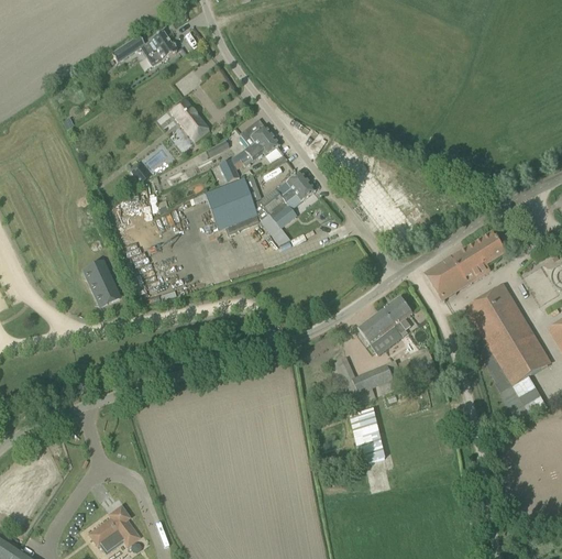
[(156,51),(146,56),(153,65),(164,58),(164,59),(177,51),(176,48),(177,47),(174,41),(172,42),(164,31),(151,39),(157,48),(156,51)]
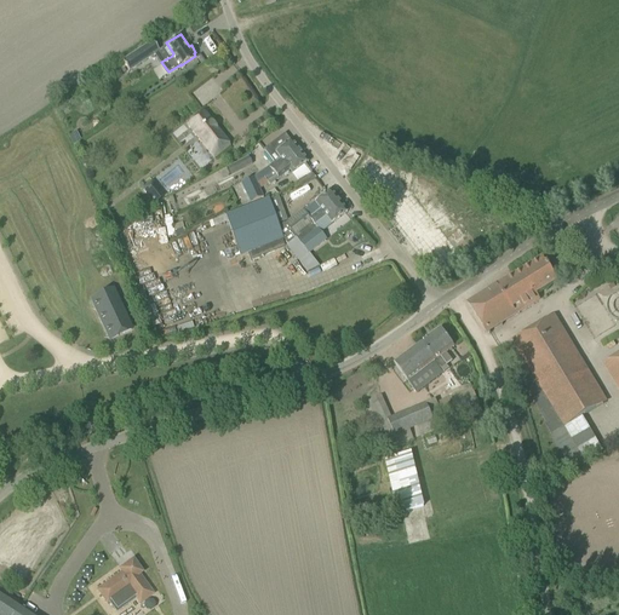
[(154,38),(124,58),(131,68),(161,49),(154,38)]
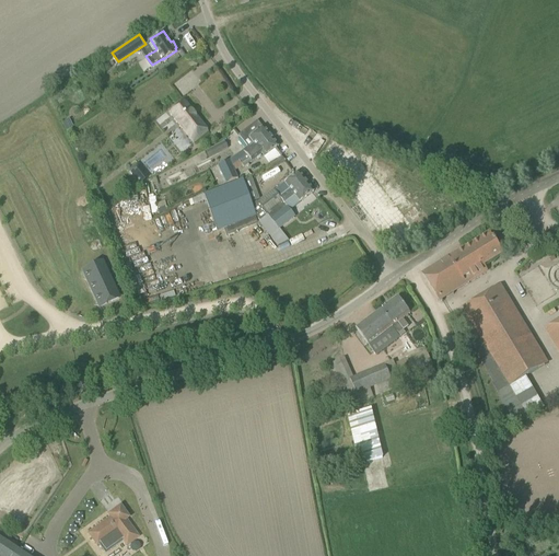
[(178,92),(195,92),(195,72),(178,72),(178,92)]
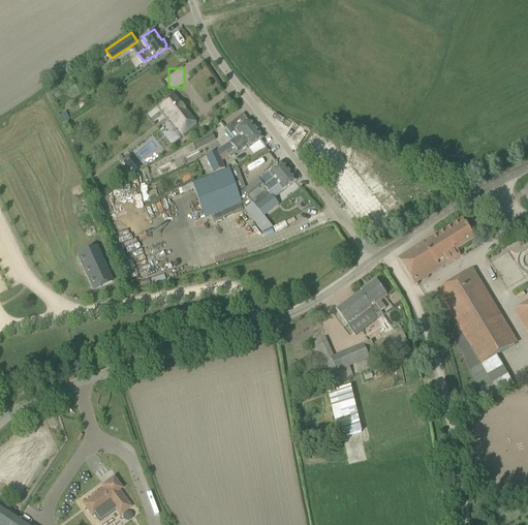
[(175,92),(166,98),(159,104),(181,132),(196,120),(175,92)]
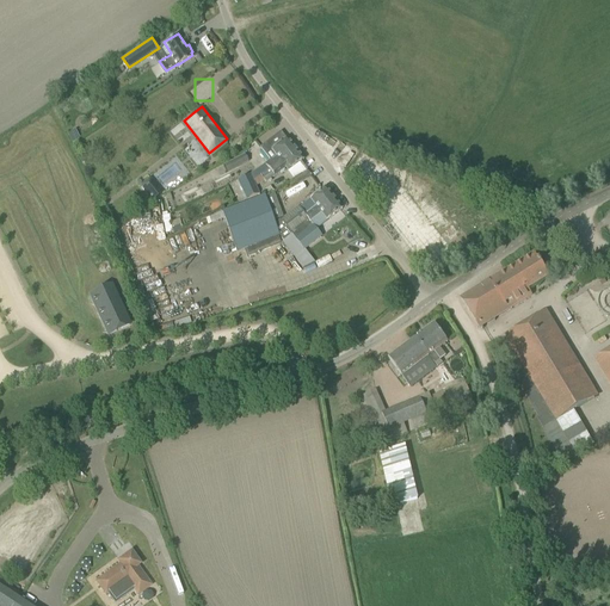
[(269,165),(295,144),(288,135),(287,135),(281,128),(272,135),(260,144),(270,156),(252,171),(260,169),(267,165),(269,165)]
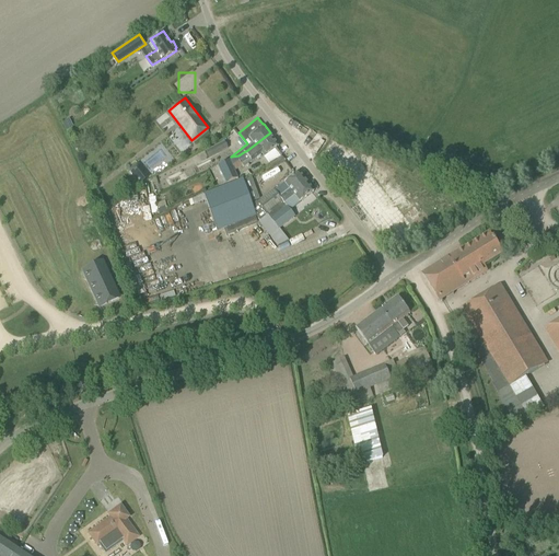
[(265,154),(270,150),(278,143),(270,132),(246,151),(245,151),(239,155),(231,157),(219,163),(211,166),(218,182),(236,174),(234,168),(242,162),(244,164),(252,159),(251,157),(260,149),(265,154)]
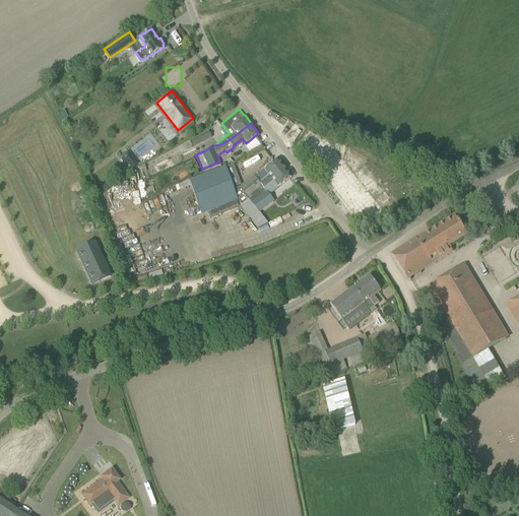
[(194,144),(212,134),(208,128),(191,137),(194,144)]
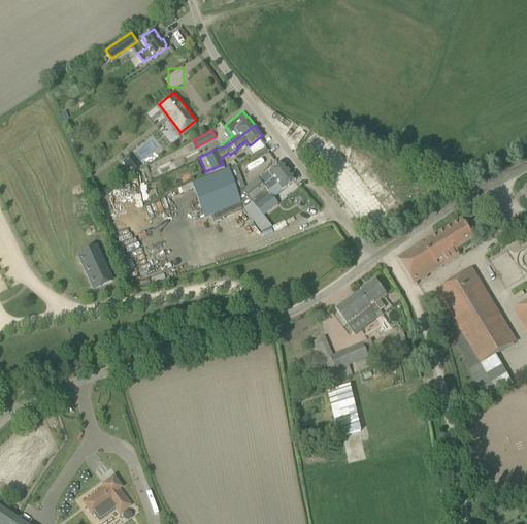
[(136,158),(128,165),(132,170),(140,163),(136,158)]
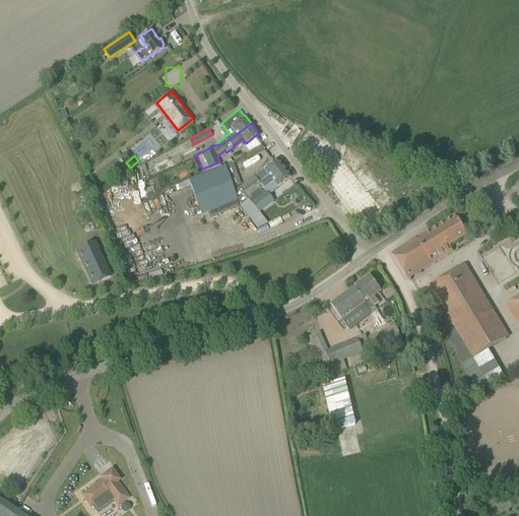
[(262,184),(284,166),(277,156),(264,167),(255,174),(241,185),(239,185),(234,188),(237,195),(241,201),(248,195),(262,184)]
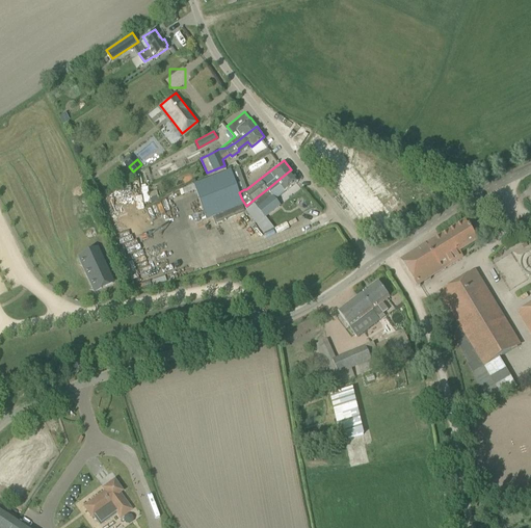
[(154,180),(149,165),(143,166),(149,182),(154,180)]
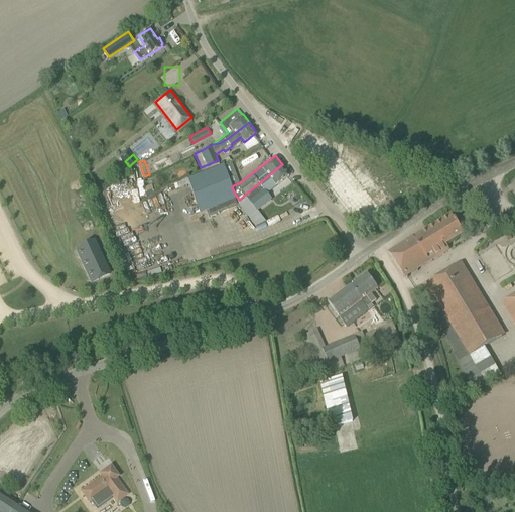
[(211,167),(188,176),(189,180),(196,198),(199,208),(207,205),(211,213),(238,203),(234,194),(235,194),(232,186),(231,183),(224,162),(215,165),(211,167)]
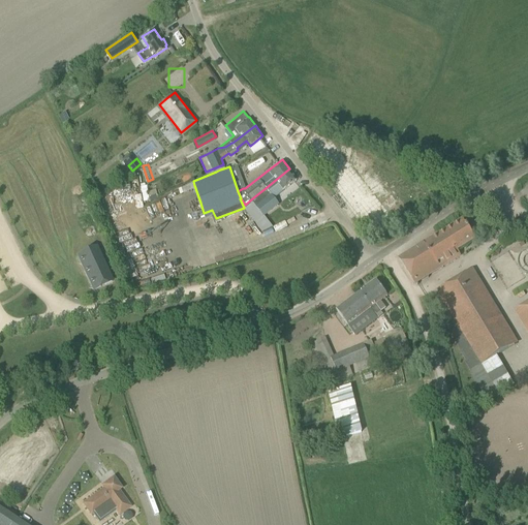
[(274,195),(297,178),(289,168),(267,187),(252,198),(257,204),(264,213),(278,202),(274,195)]
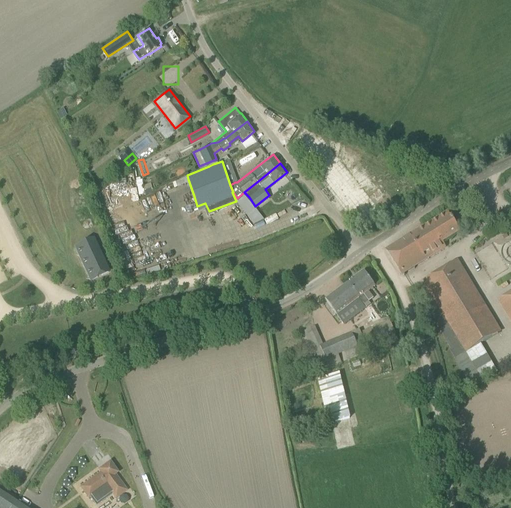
[(441,236),(457,226),(453,219),(454,219),(452,216),(451,217),(447,210),(387,247),(402,271),(435,250),(446,243),(441,236)]
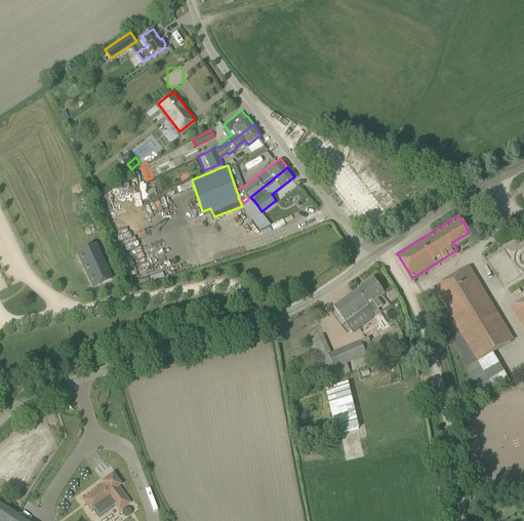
[(98,243),(80,252),(96,285),(115,276),(98,243)]
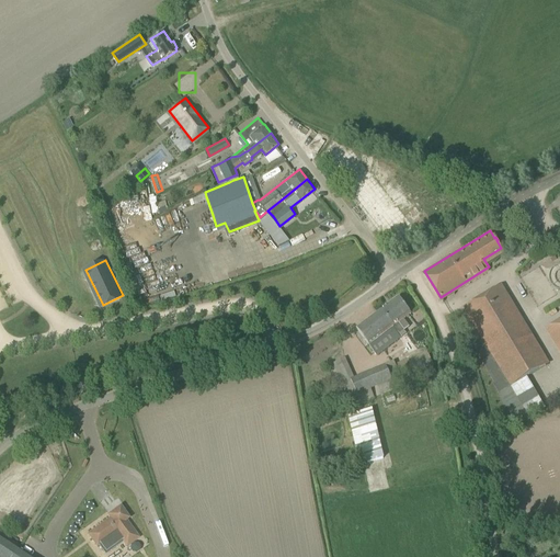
[(546,361),(500,284),(465,306),(466,307),(456,313),(520,421),(547,406),(527,373),(546,361)]
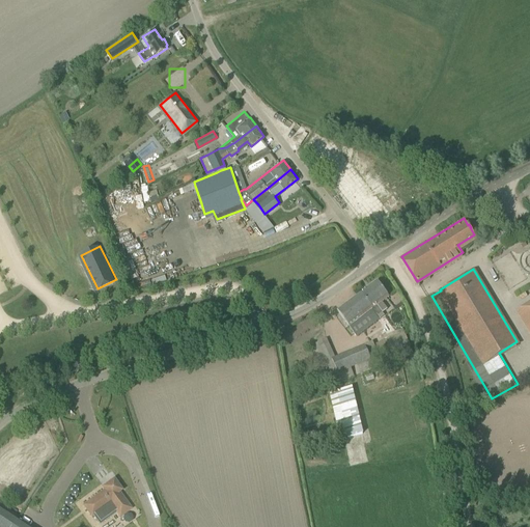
[(379,278),(358,293),(378,319),(381,315),(379,312),(383,309),(378,302),(390,294),(379,278)]
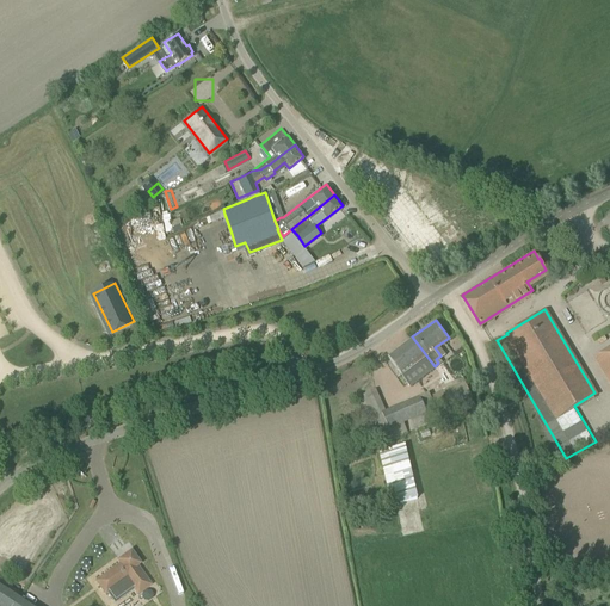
[(435,366),(412,336),(389,354),(411,383),(435,366)]
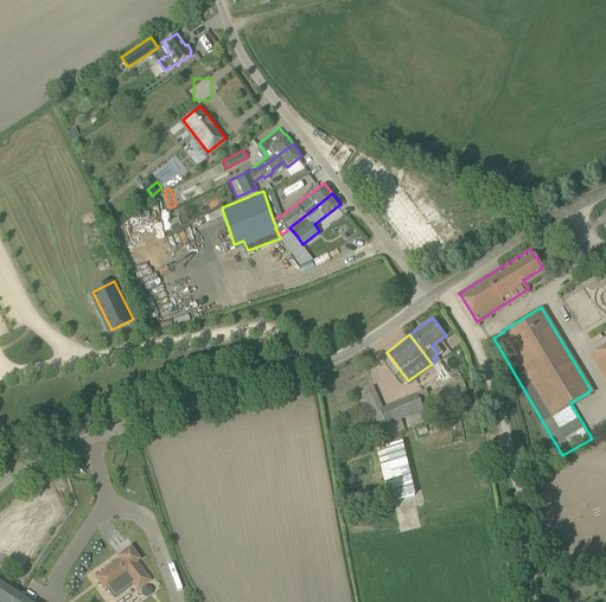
[(605,346),(593,354),(605,376),(605,346)]
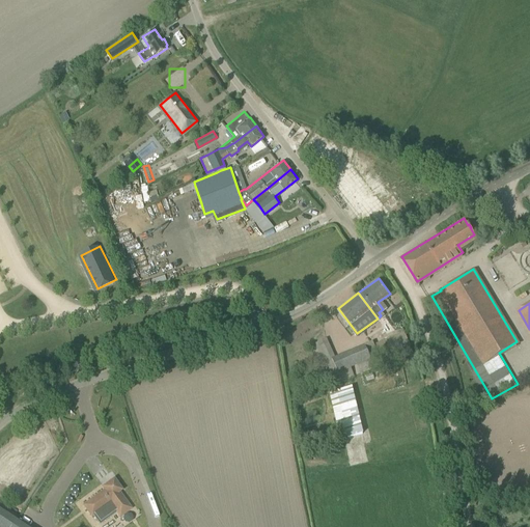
[(373,356),(357,362),(361,370),(414,350),(406,330),(375,342),(373,340),(368,342),(373,356)]
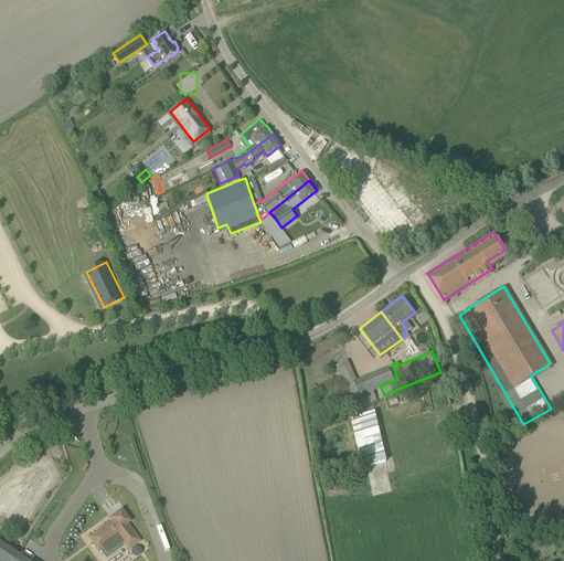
[(349,357),(336,362),(339,370),(351,363),(349,357)]
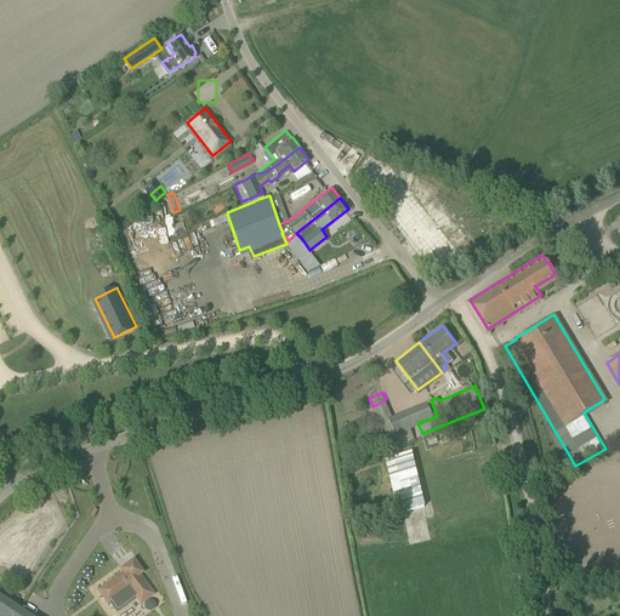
[(396,432),(390,417),(380,421),(391,448),(416,438),(410,426),(396,432)]
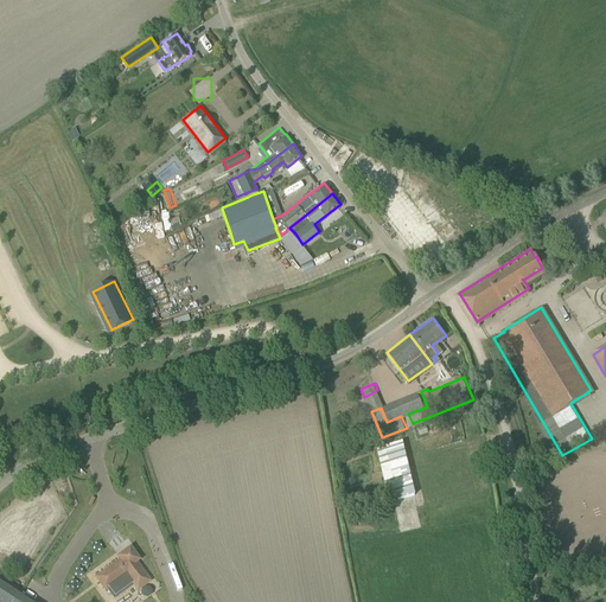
[(377,446),(383,469),(390,498),(415,492),(402,440),(377,446)]
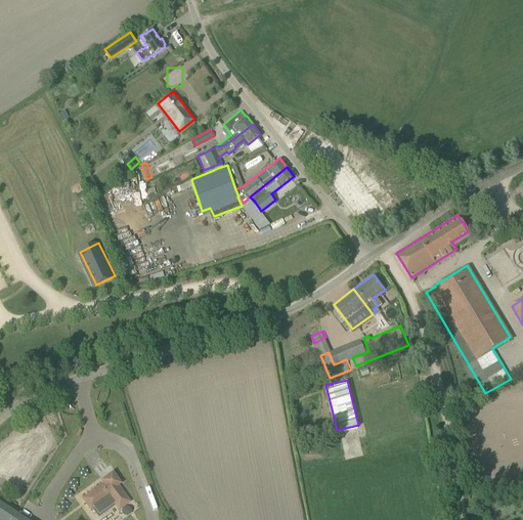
[(103,478),(104,480),(84,495),(91,506),(94,504),(99,512),(115,501),(119,506),(129,499),(118,482),(120,480),(113,471),(103,478)]
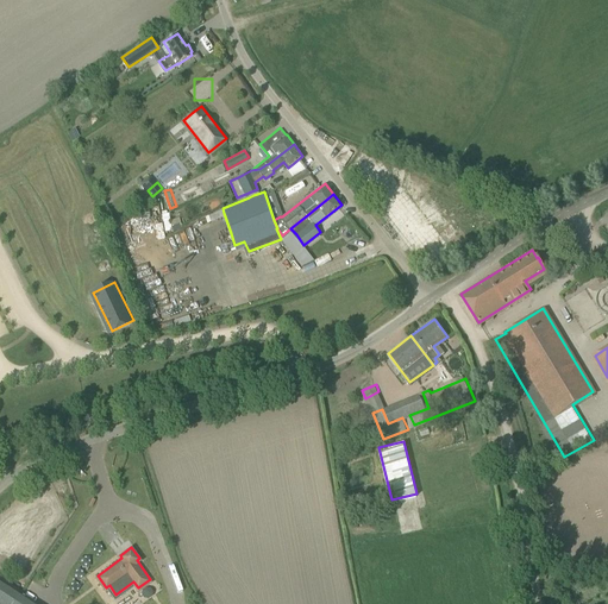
[(44,578),(51,567),(41,560),(33,571),(44,578)]
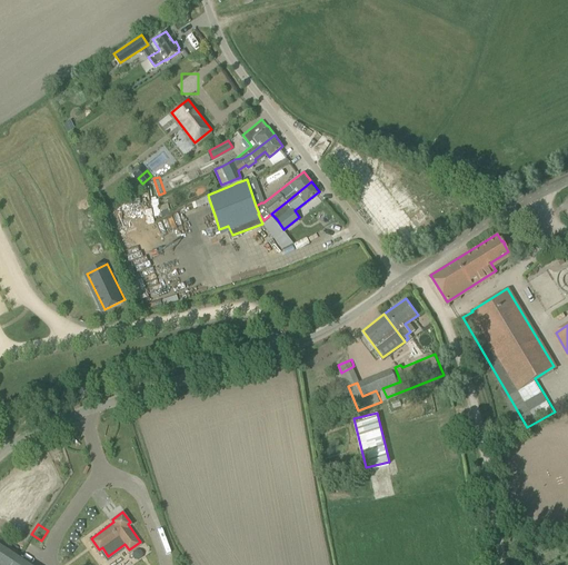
[(0,541),(0,564),(11,564),(19,553),(0,541)]
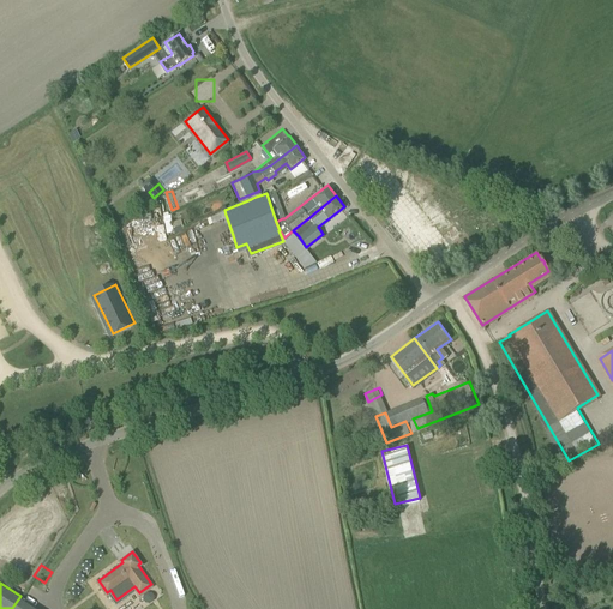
[(40,608),(20,596),(12,608),(40,608)]
